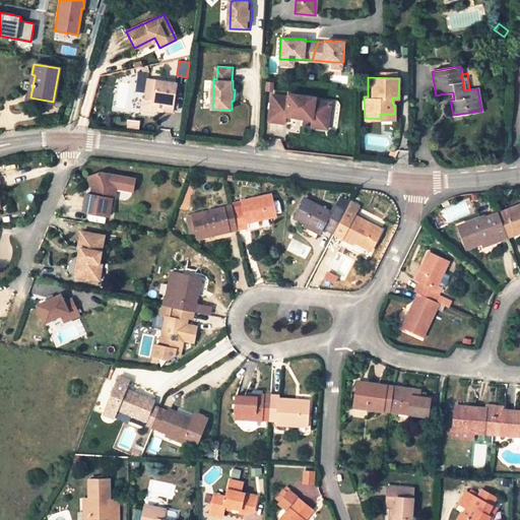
[(173,112),(177,83),(148,79),(145,100),(157,102),(165,103),(164,111),(173,112)]
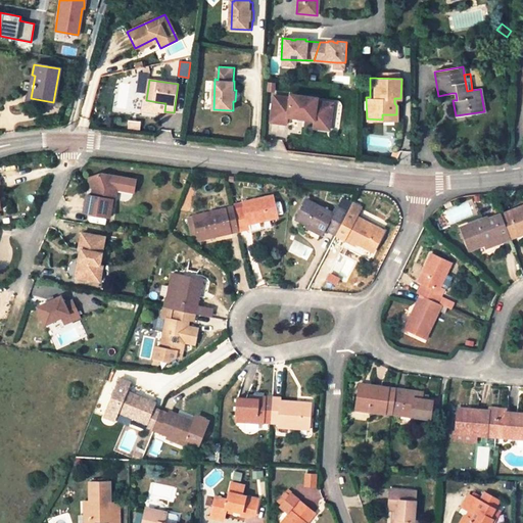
[(286,115),(313,119),(326,120),(328,100),(312,99),(313,95),(289,93),(289,96),(272,94),(270,115),(286,117),(286,115)]
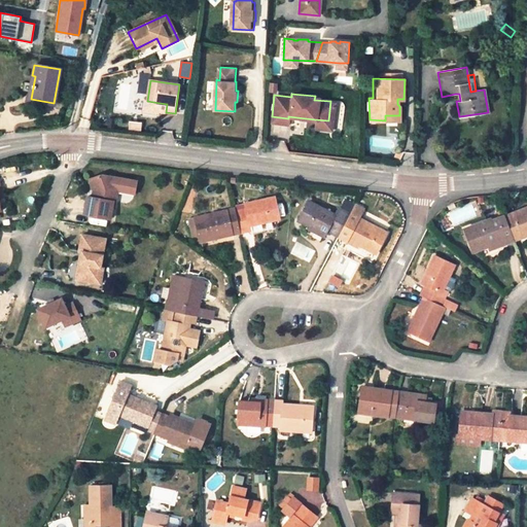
[(288,118),(272,116),(271,124),(287,125),(288,118)]
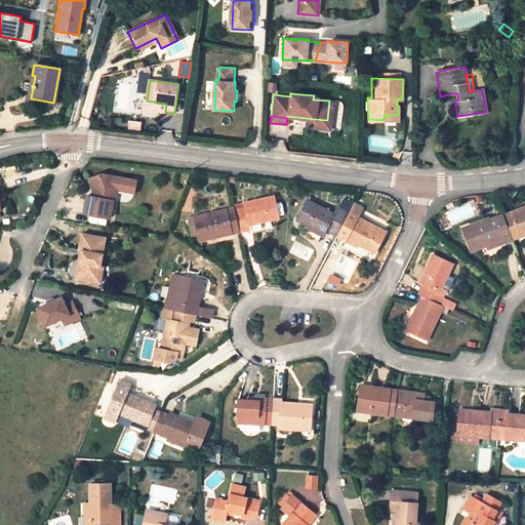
[(326,129),(327,120),(314,119),(313,127),(326,129)]
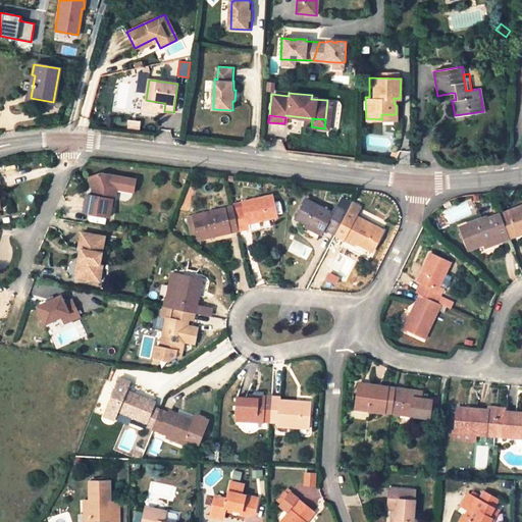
[(98,172),(87,177),(92,189),(90,196),(85,195),(82,212),(107,217),(110,200),(107,199),(110,189),(113,189),(131,193),(134,180),(98,172)]
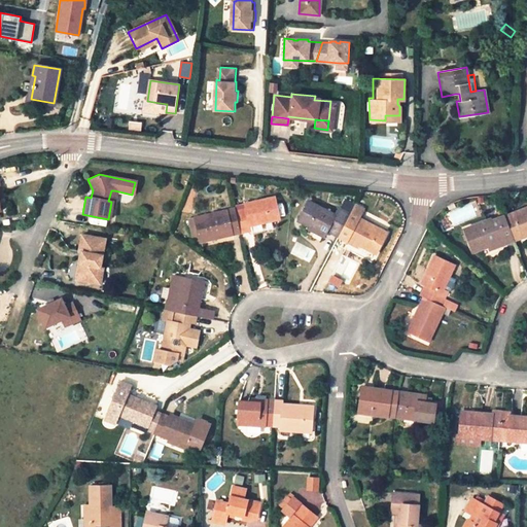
[(275,197),(245,204),(246,209),(235,211),(240,233),(247,232),(246,226),(279,219),(275,197)]
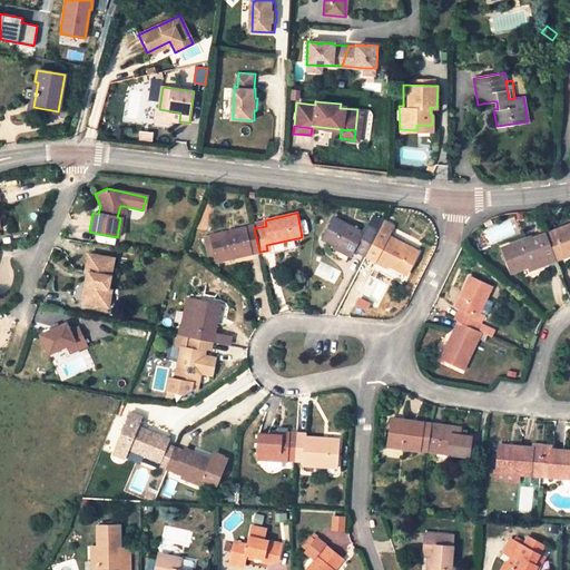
[(323,238),(334,245),(351,254),(353,249),(366,256),(373,243),(379,232),(366,226),(363,232),(334,217),(323,238)]
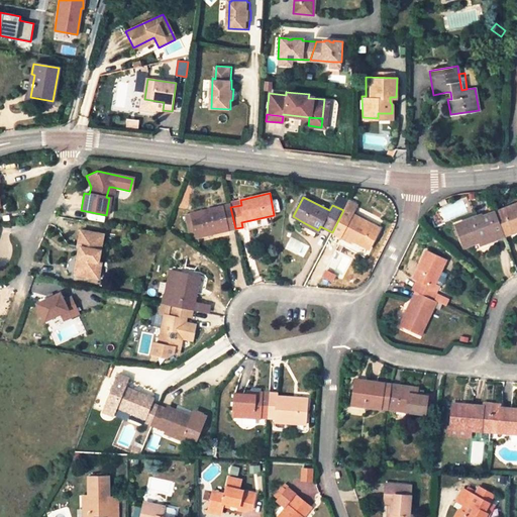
[(343,210),(338,220),(332,232),(339,236),(341,234),(368,248),(379,228),(351,214),(355,205),(348,201),(343,210)]
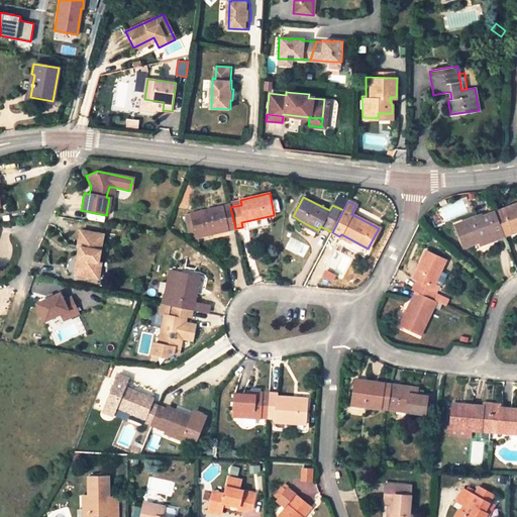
[(516,203),(495,211),(504,236),(516,230),(516,203)]
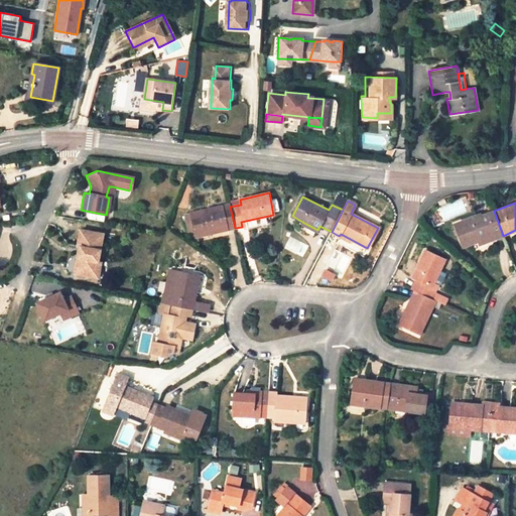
[(195,231),(196,235),(218,230),(218,232),(235,228),(230,207),(230,205),(185,214),(189,232),(195,231)]
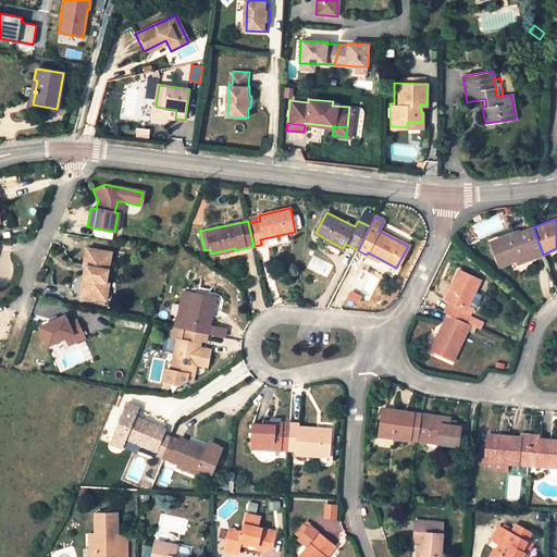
[(491,242),(499,267),(516,260),(530,256),(531,259),(543,255),(533,227),(519,233),(519,232),(491,242)]
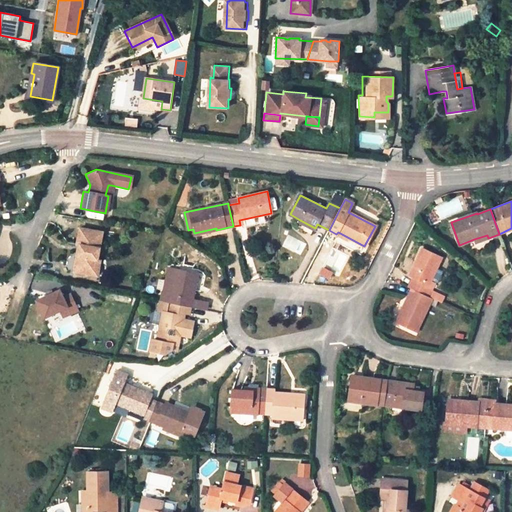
[(314,230),(315,228),(300,220),(299,222),(314,230)]
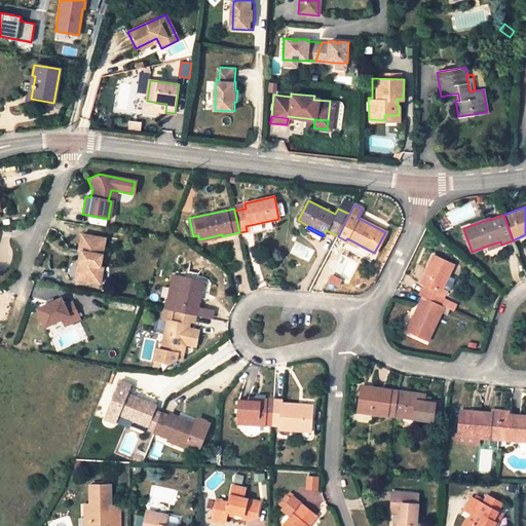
[(75,278),(95,283),(97,267),(102,268),(108,239),(81,234),(78,254),(82,254),(81,263),(78,262),(75,278)]
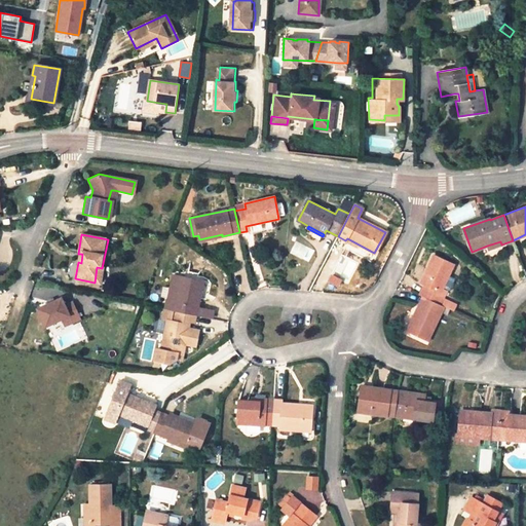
[(487,246),(489,250),(501,245),(500,241),(487,246)]
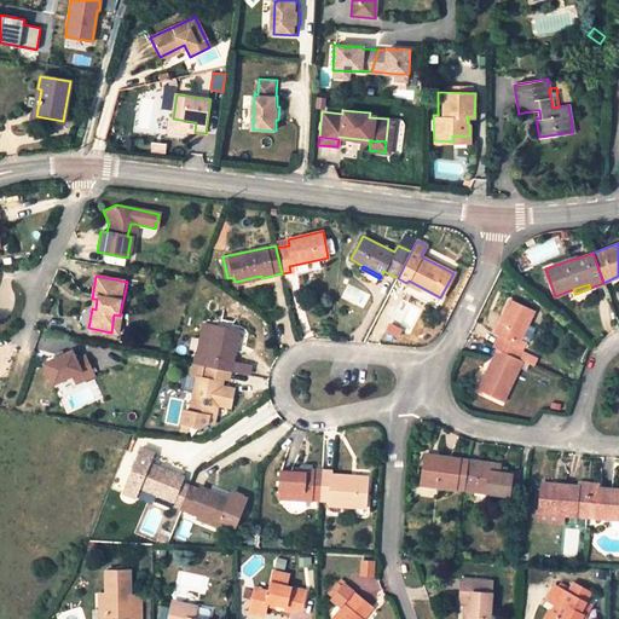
[(495,333),(499,335),(493,347),(497,350),(518,359),(522,350),(516,346),(533,312),(510,301),(495,333)]
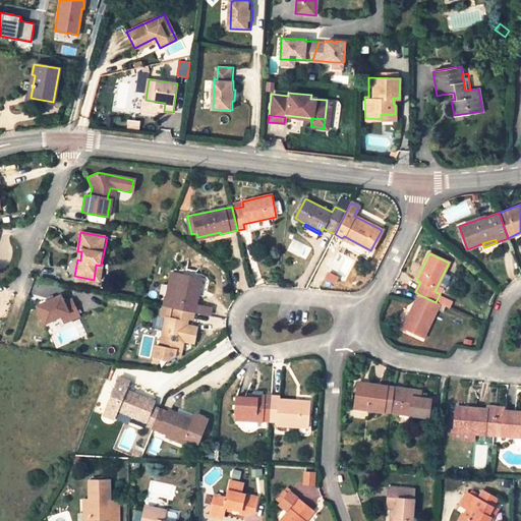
[(101,266),(96,265),(94,280),(101,281),(104,266),(101,266)]
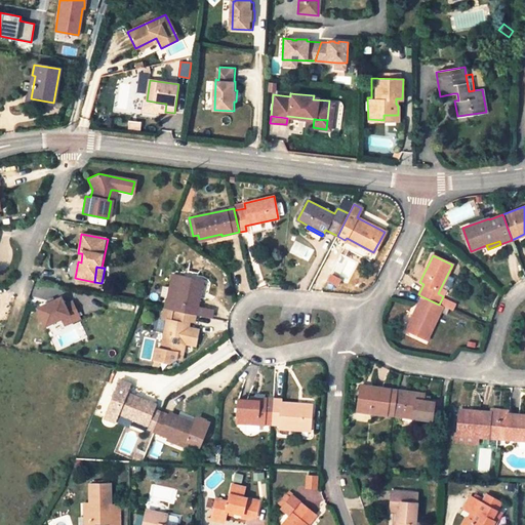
[(179,276),(178,283),(172,311),(173,311),(196,315),(198,308),(203,281),(179,276)]
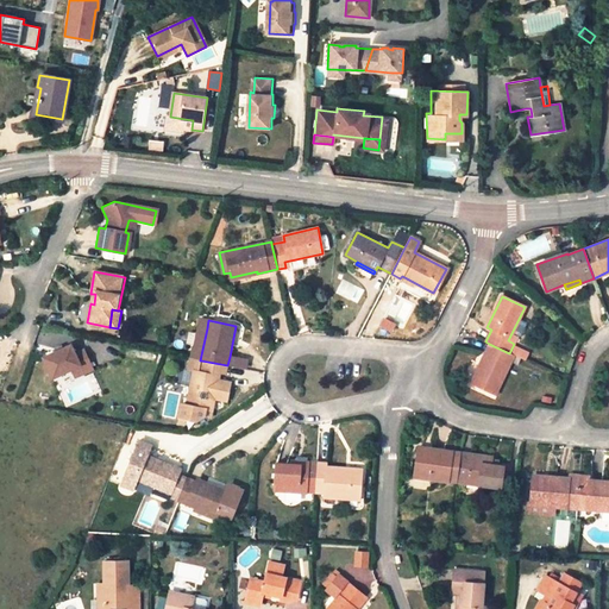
[(192,358),(200,360),(207,328),(199,326),(192,358)]
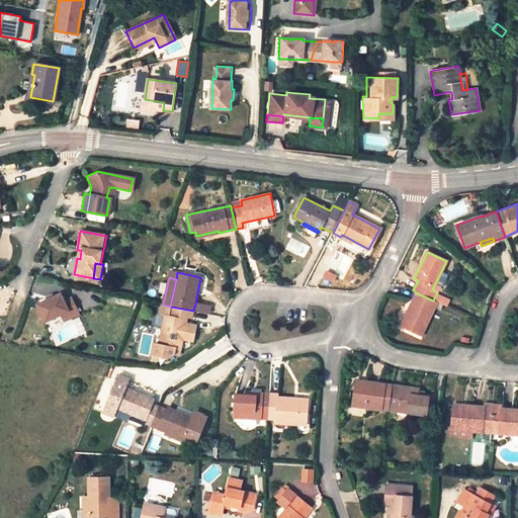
[(416,292),(401,325),(422,335),(437,301),(433,300),(416,292)]
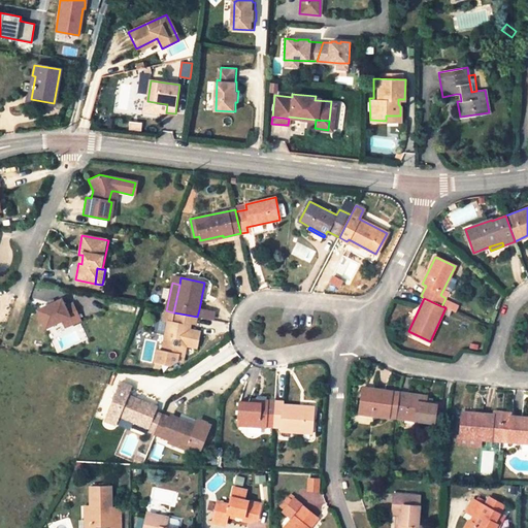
[(36,310),(45,328),(51,326),(60,321),(67,317),(71,325),(78,321),(70,304),(63,308),(59,299),(54,302),(47,305),(36,310)]
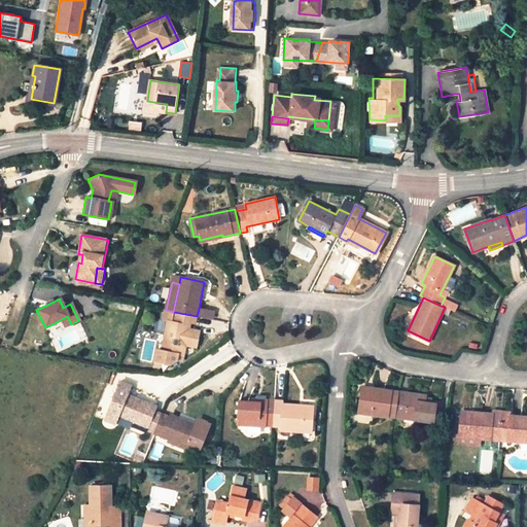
[(212,319),(213,312),(199,309),(197,316),(212,319)]
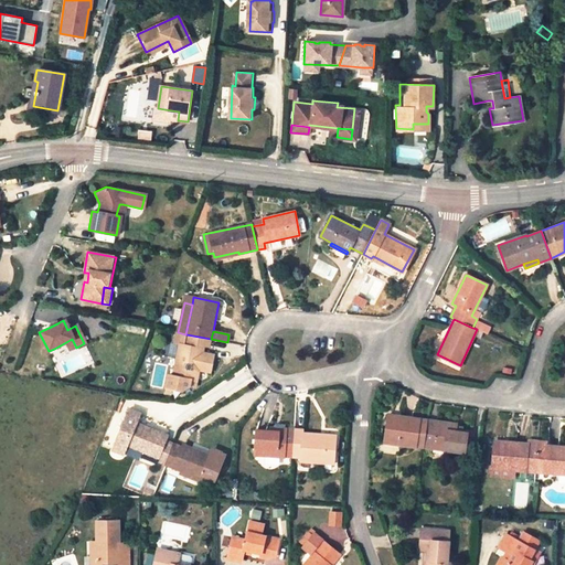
[(210,348),(211,339),(187,334),(185,344),(180,343),(173,375),(168,374),(166,386),(182,390),(189,385),(190,379),(196,380),(199,370),(210,372),(213,355),(202,353),(203,345),(210,348)]
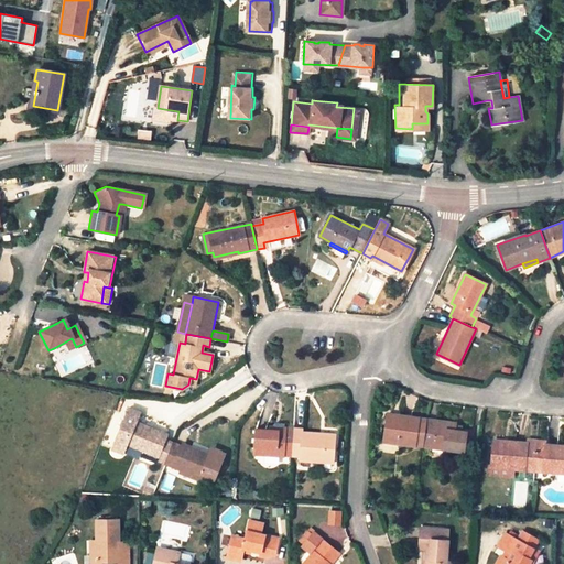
[(68,351),(76,347),(72,338),(64,343),(68,351)]
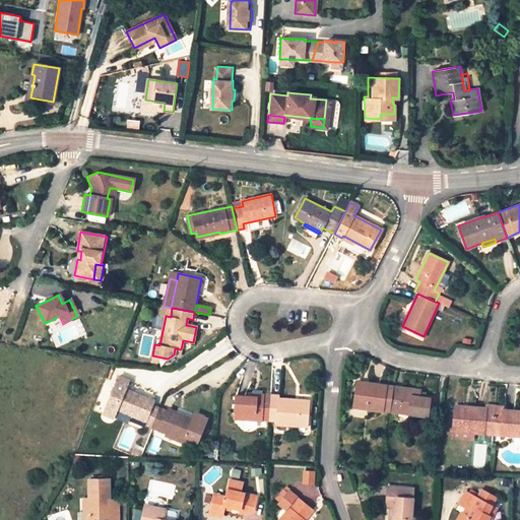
[(152,427),(159,408),(152,405),(154,400),(126,388),(130,379),(120,375),(104,414),(114,418),(118,409),(145,420),(144,424),(152,427)]
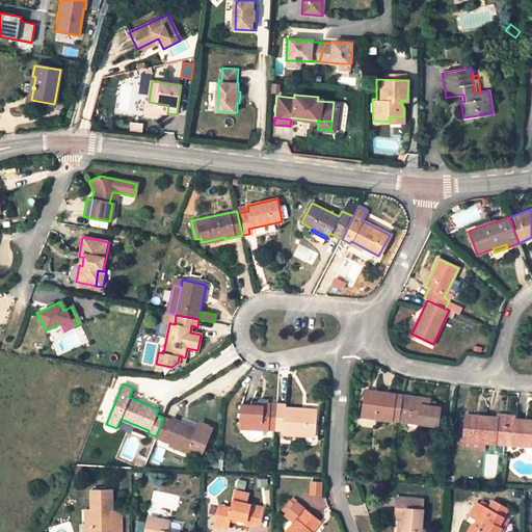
[(399,420),(403,395),(366,390),(362,417),(392,421),(392,419),(399,420)]
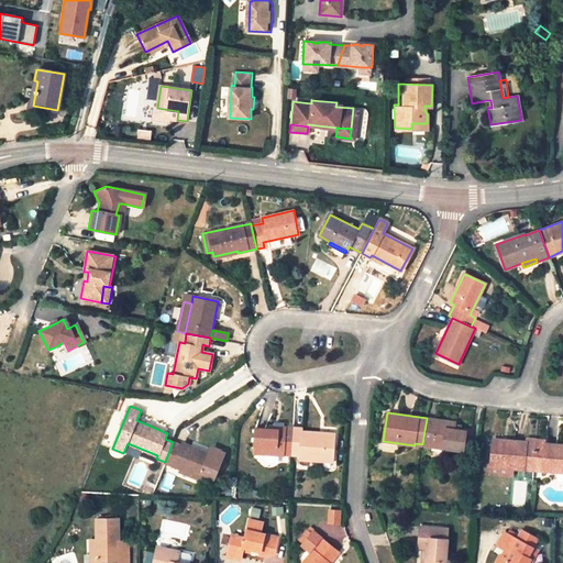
[(466,451),(470,430),(454,428),(455,422),(427,418),(422,444),(466,451)]
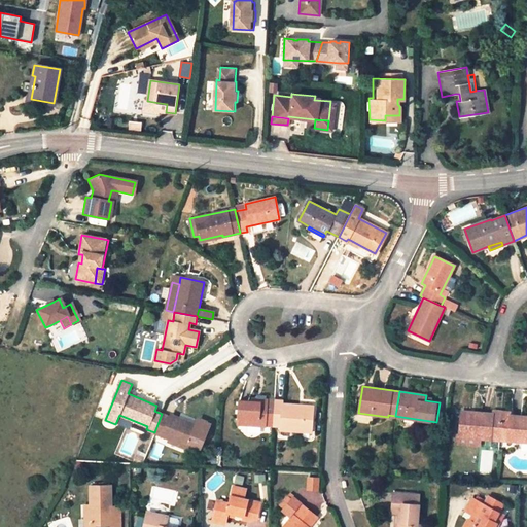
[(268,402),(252,401),(240,400),(238,424),(265,426),(266,425),(273,425),(274,399),(268,399),(268,402)]
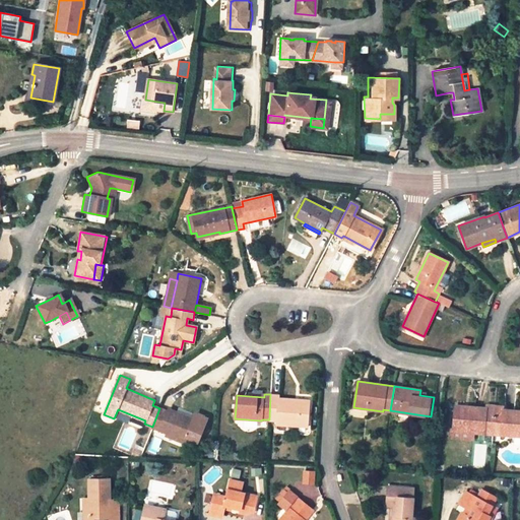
[(297,402),(297,399),(279,398),(279,395),(270,394),(269,419),(277,420),(276,425),(307,426),(309,402),(297,402)]
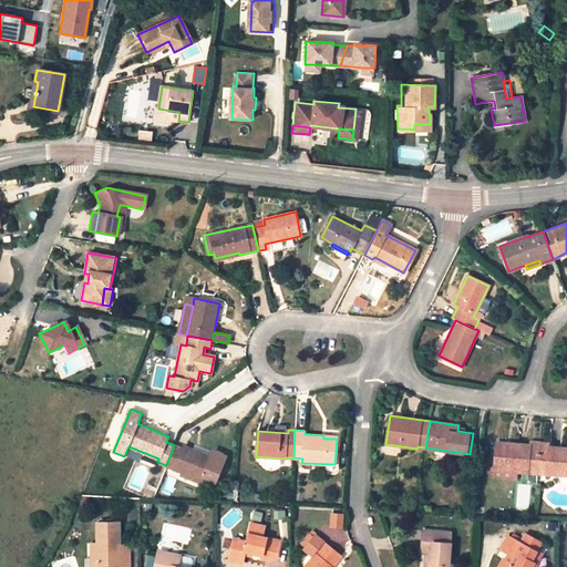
[(511,443),(511,446),(496,445),(494,470),(516,472),(527,473),(527,471),(536,471),(539,442),(531,441),(531,445),(511,443)]
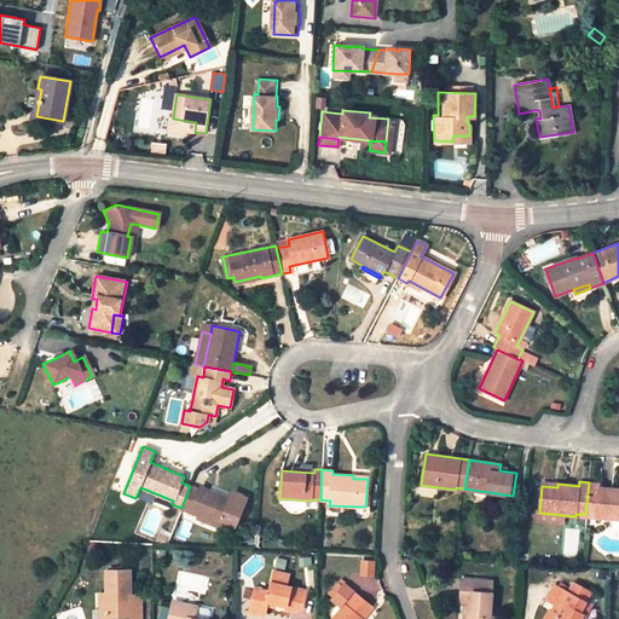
[(618,492),(618,489),(600,487),(600,484),(589,482),(585,514),(597,515),(597,518),(618,519),(618,492)]
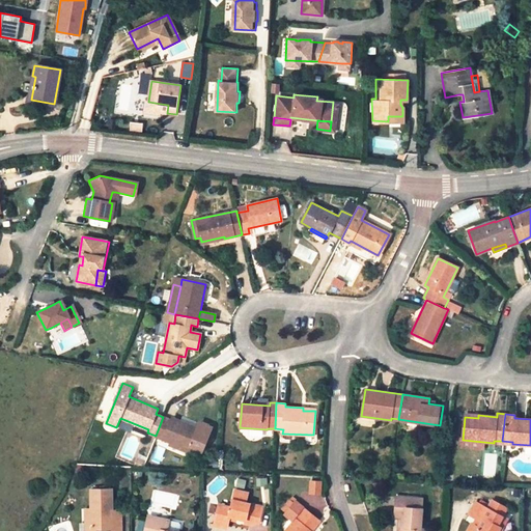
[(170,420),(163,417),(156,436),(170,442),(190,450),(192,446),(205,451),(215,429),(200,424),(199,428),(172,417),(170,420)]
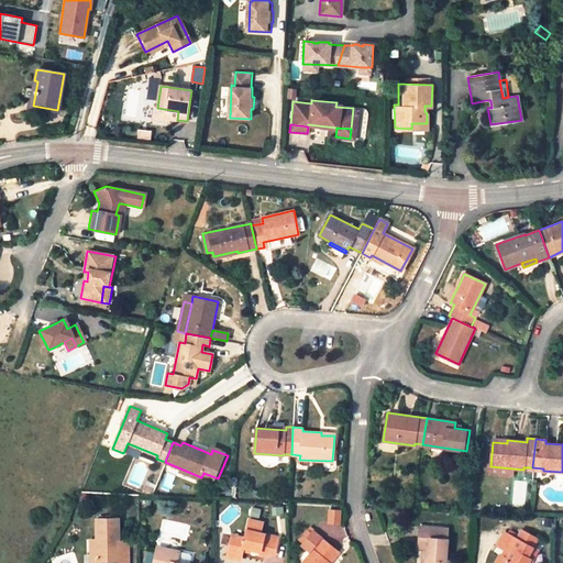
[(201,477),(180,468),(179,472),(199,481),(201,477)]
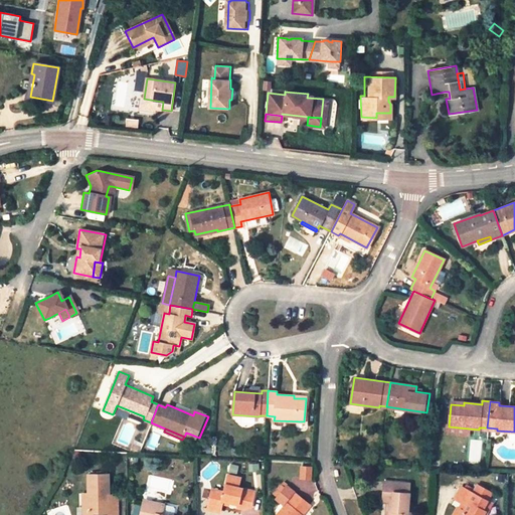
[(133,443),(129,453),(139,454),(141,447),(133,443)]
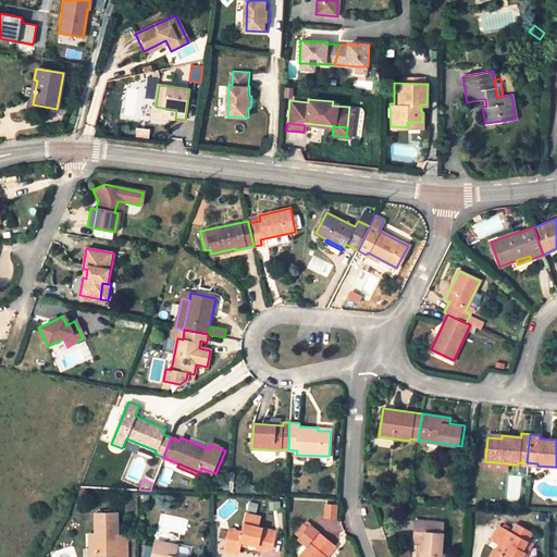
[(336,506),(325,506),(325,518),(336,518),(336,506)]
